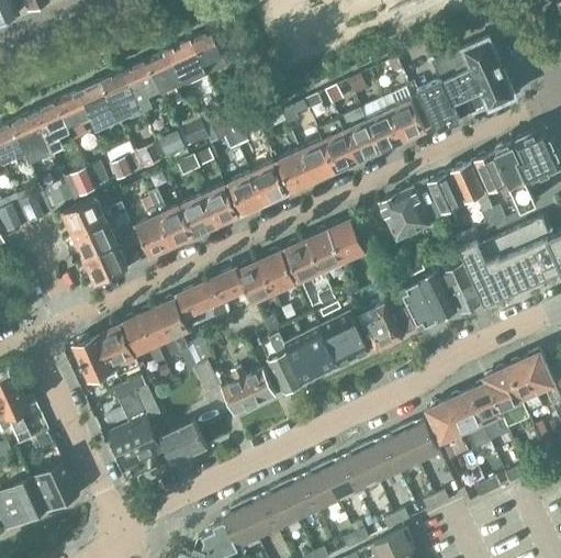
[(0,23),(17,15),(9,0),(0,0),(0,23)]
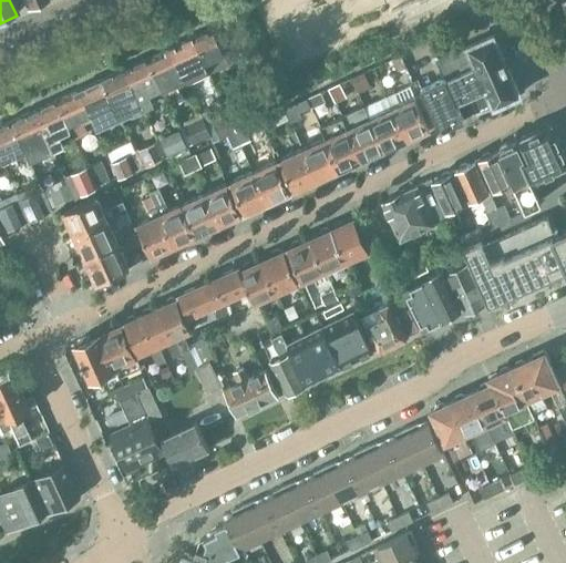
[(43,0),(20,0),(26,12),(45,4),(43,0)]
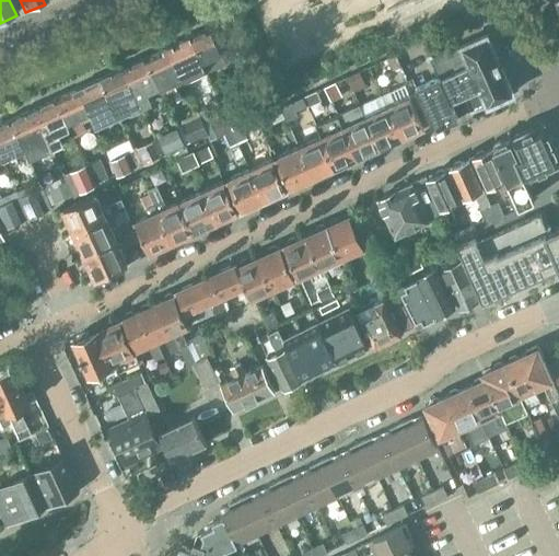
[(209,32),(189,41),(206,76),(225,67),(209,32)]
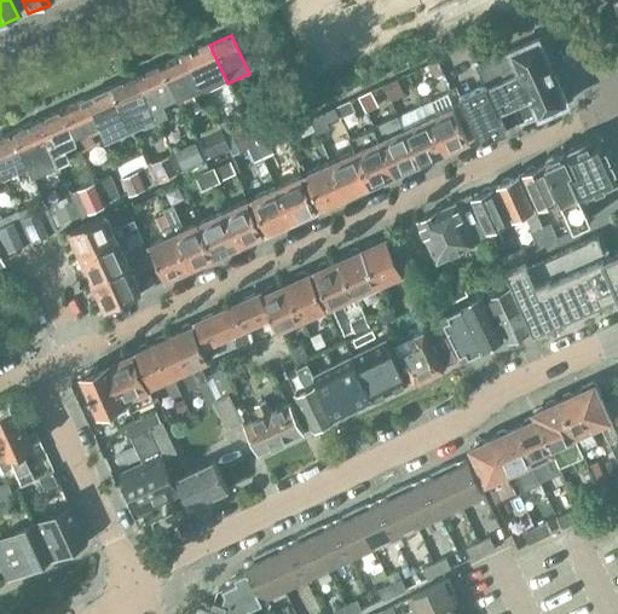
[(460,99),(480,145),(506,134),(497,115),(512,109),(520,127),(566,106),(537,42),(477,70),(485,88),(460,99)]
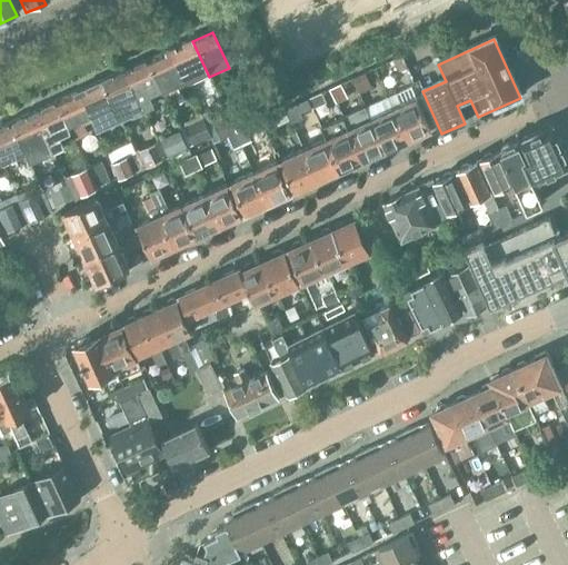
[(192,41),(170,51),(186,88),(209,77),(192,41)]
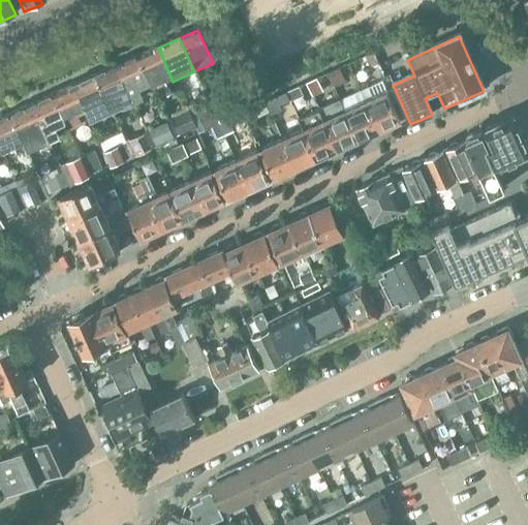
[(158,48),(136,58),(152,92),(173,83),(173,82),(158,48)]
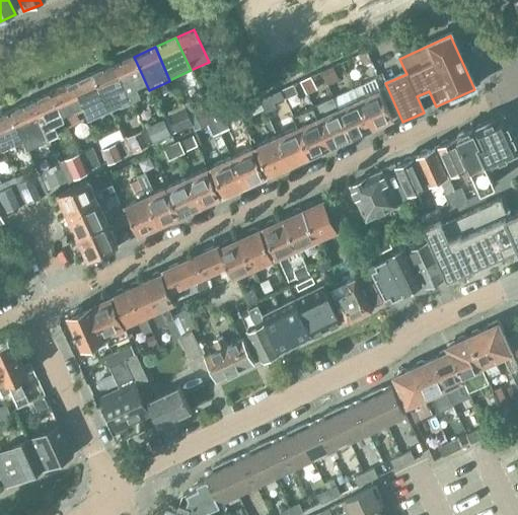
[(134,57),(114,66),(131,102),(140,98),(136,91),(149,91),(149,92),(150,92),(149,90),(134,57)]
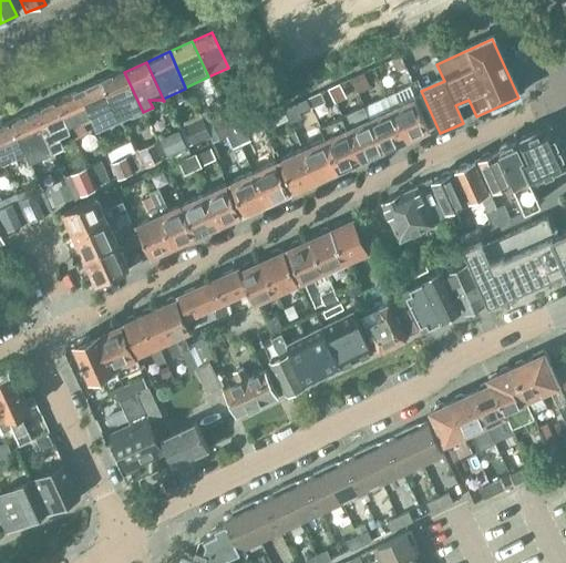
[(143,112),(124,72),(102,82),(120,122),(143,112)]
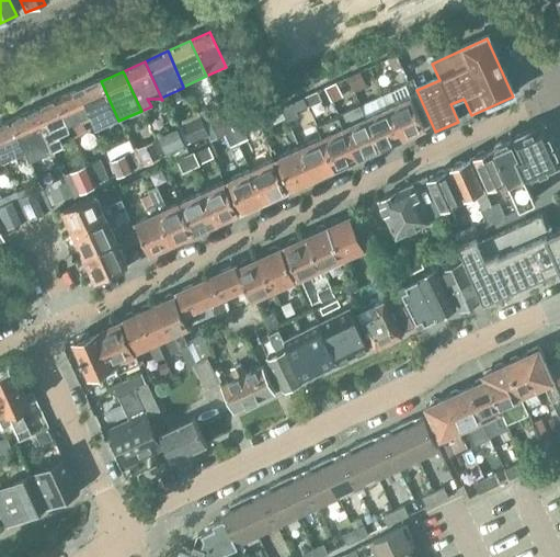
[(346,81),(350,89),(353,97),(365,91),(358,76),(346,81)]
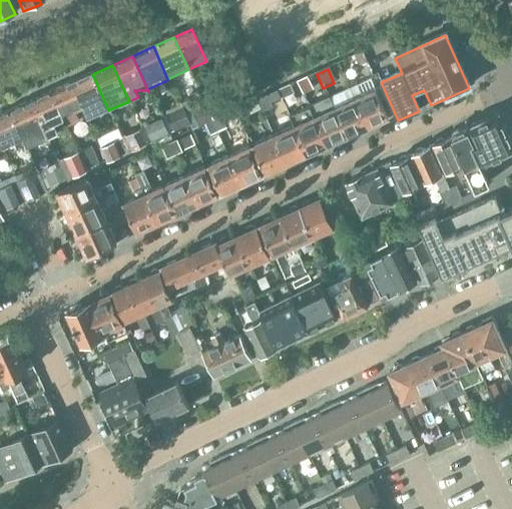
[(108,110),(92,74),(70,84),(83,111),(84,111),(88,119),(108,110)]
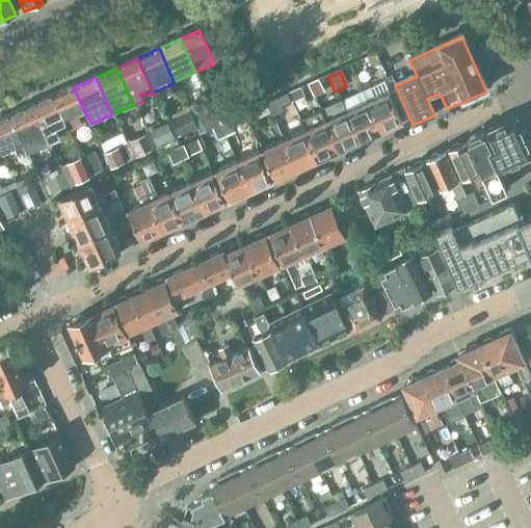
[(382,90),(395,85),(392,79),(379,84),(382,90)]
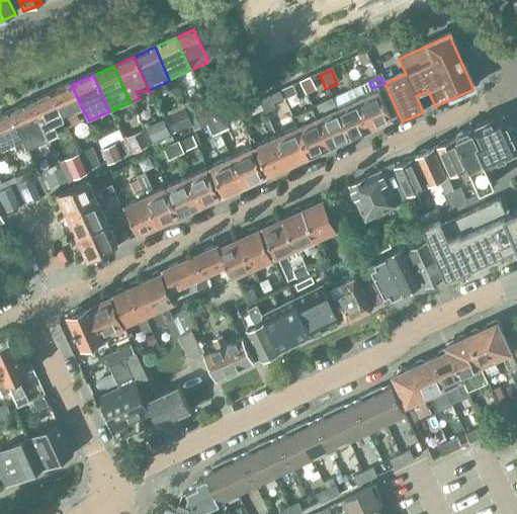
[(299,84),(303,91),(306,97),(315,93),(309,80),(299,84)]
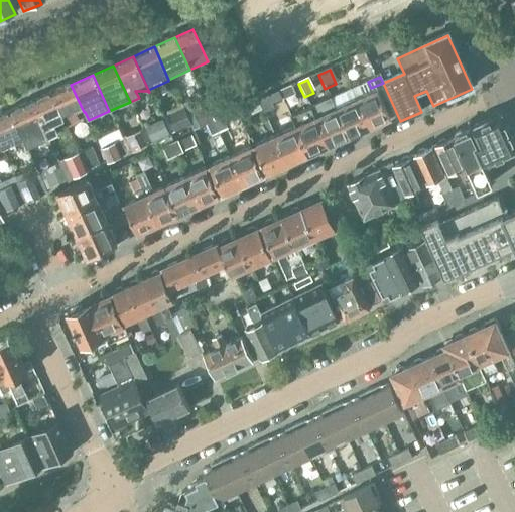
[(71,85),(49,95),(61,122),(63,121),(67,128),(78,123),(74,116),(84,112),(71,85)]
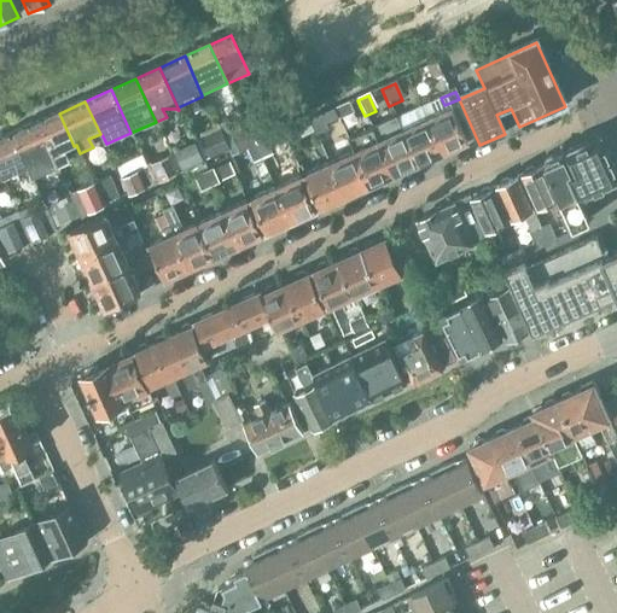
[(335,111),(338,122),(353,116),(348,105),(335,111)]
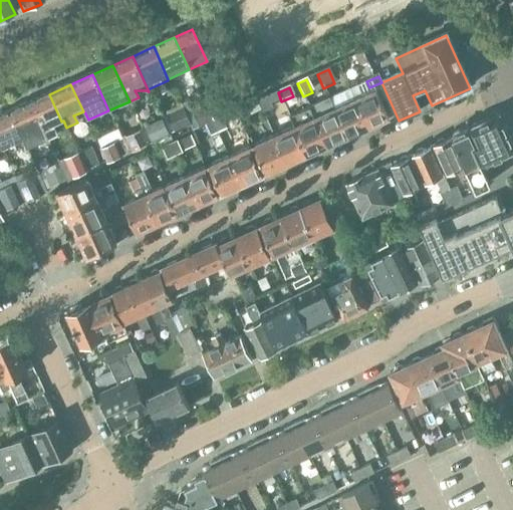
[(356,88),(350,91),(367,130),(375,125),(378,126),(385,123),(386,121),(388,119),(375,91),(361,98),(356,88)]
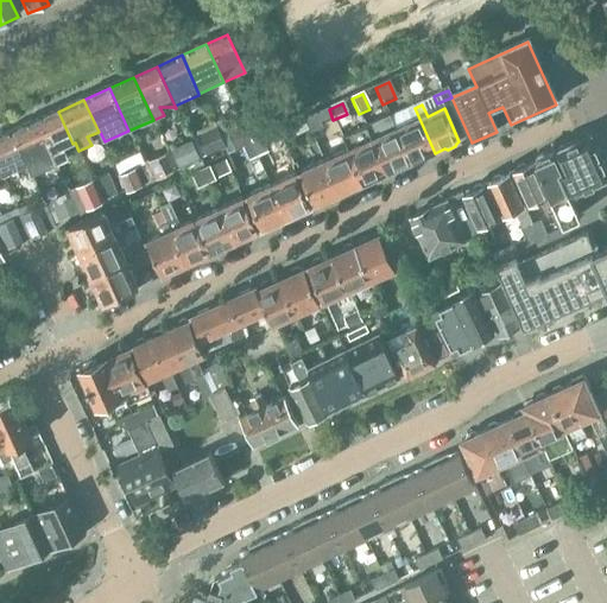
[(415,108),(390,119),(411,164),(415,163),(417,164),(424,160),(425,157),(435,153),(415,108)]
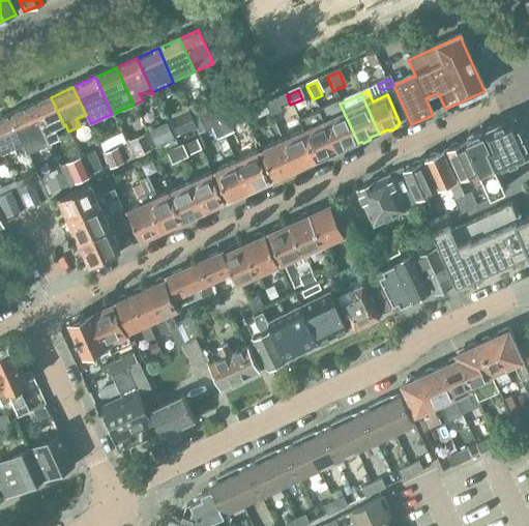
[(286,95),(265,105),(270,117),(281,113),(278,109),(289,104),(286,95)]
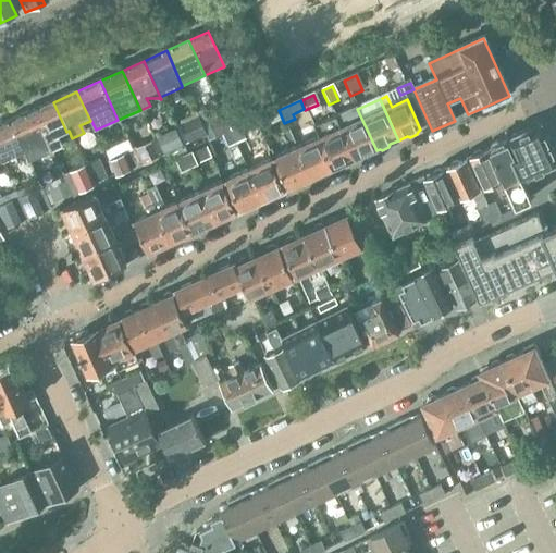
[(66,132),(53,102),(32,112),(49,150),(50,149),(51,151),(61,146),(57,136),(66,132)]
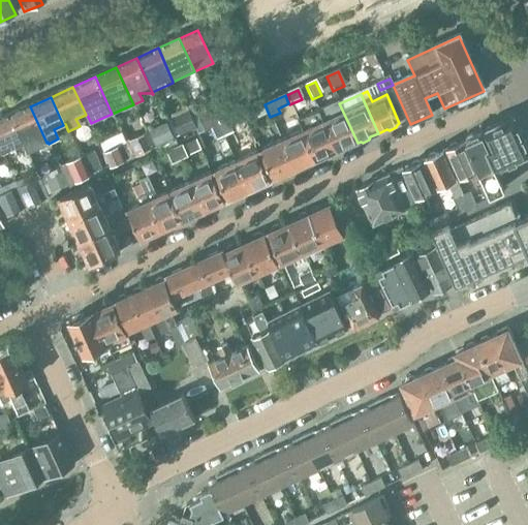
[(225,109),(214,113),(218,120),(220,126),(241,118),(233,99),(223,103),(225,109)]
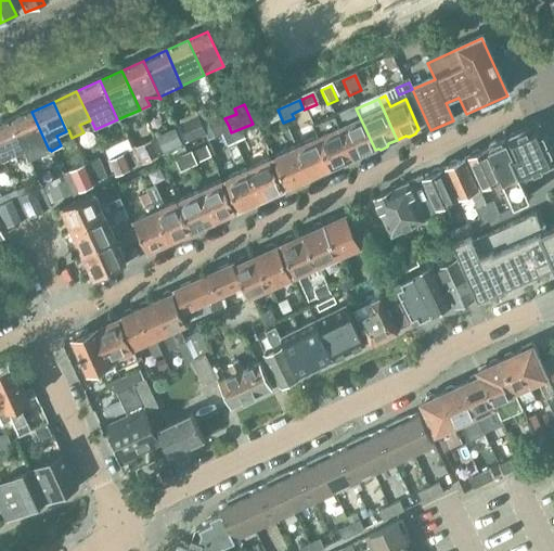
[(356,107),(334,117),(352,159),(362,155),(364,156),(372,153),(373,151),(375,150),(356,109),(356,107)]
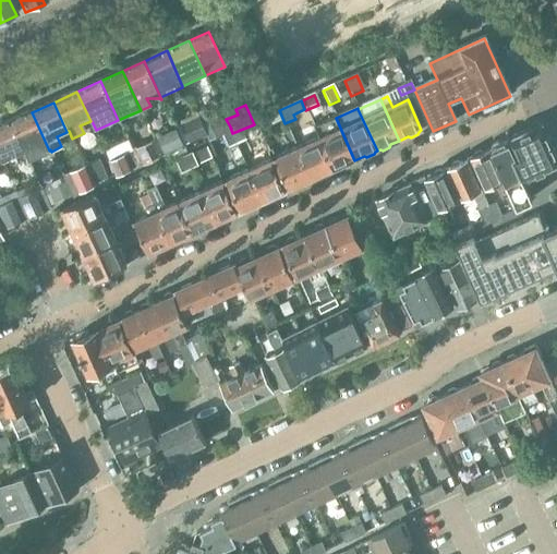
[(279,111),(267,117),(271,125),(283,120),(279,111)]
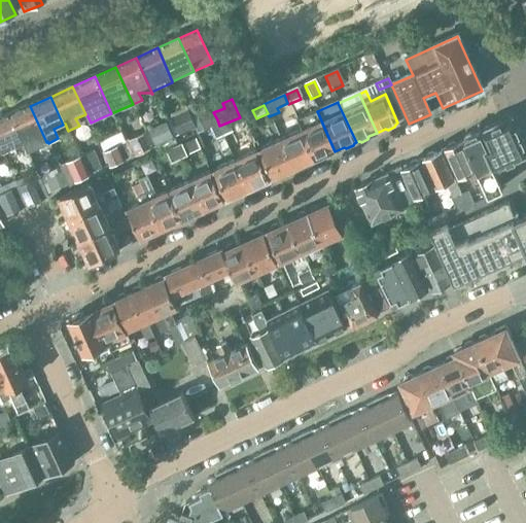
[(46,142),(30,106),(9,115),(26,151),(46,142)]
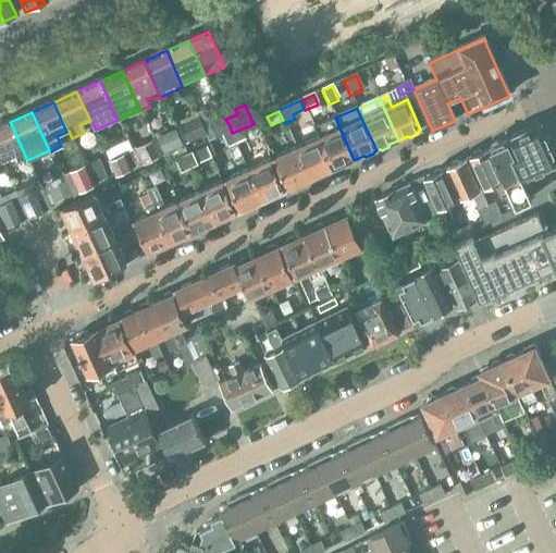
[(223,137),(223,138),(232,133),(230,126),(225,119),(223,114),(207,121),(214,140),(223,137)]
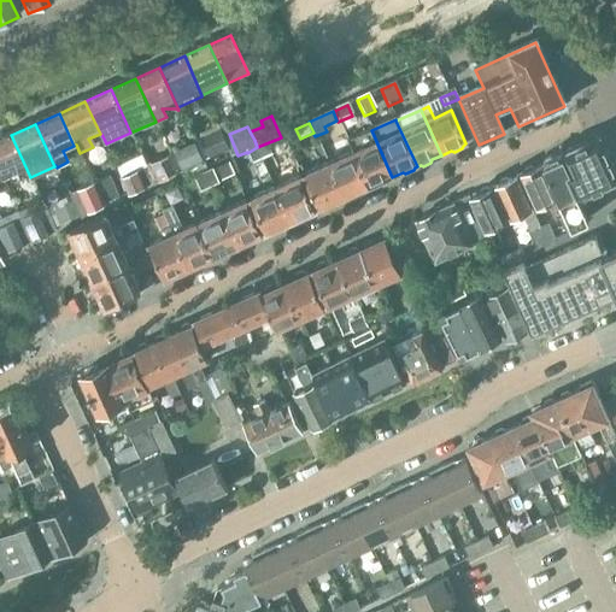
[(346,141),(352,154),(368,189),(371,187),(374,188),(382,184),(383,182),(392,177),(371,130),(346,141)]
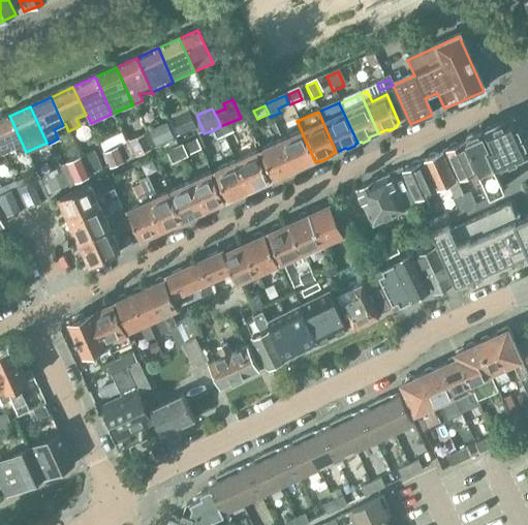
[(172,121),(179,137),(195,130),(188,114),(172,121)]
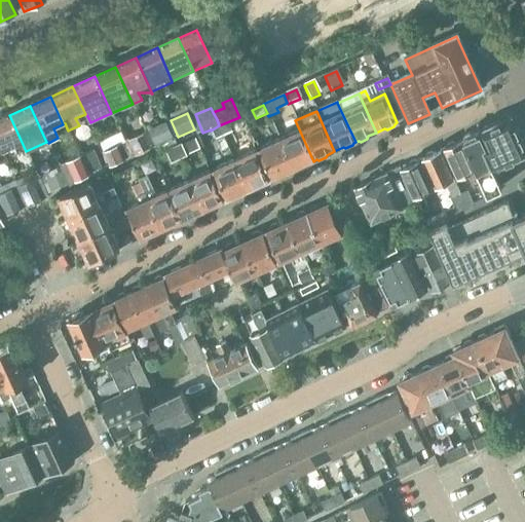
[(9,115),(0,119),(0,150),(1,153),(14,147),(17,155),(26,151),(9,115)]
